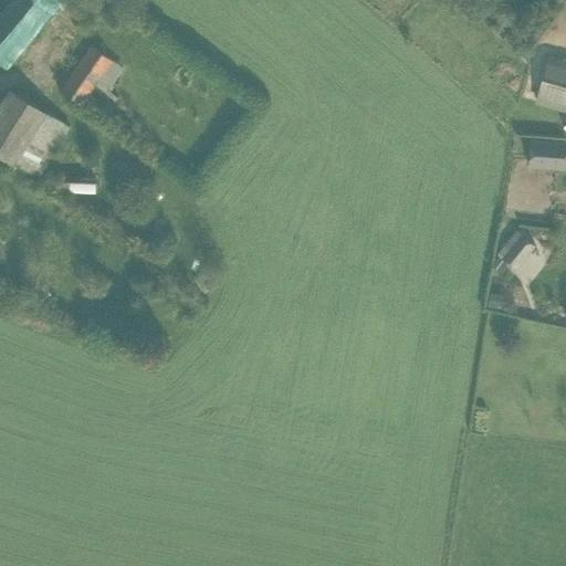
[(11,0),(0,13),(0,63),(6,69),(59,6),(62,8),(66,3),(62,1),(62,0),(11,0)]
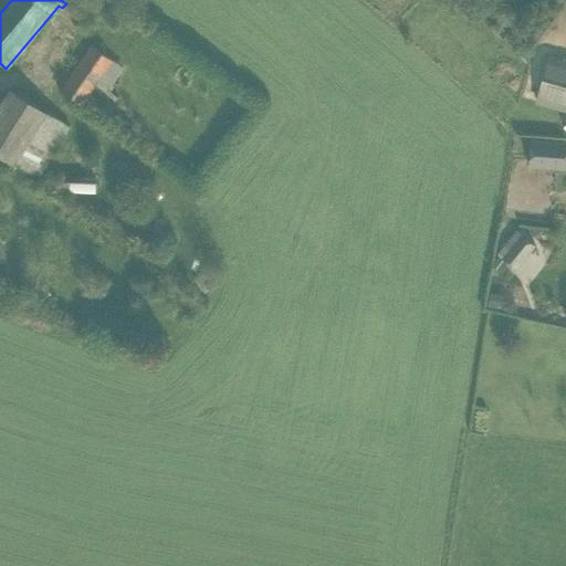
[(113,86),(112,85),(124,67),(113,60),(91,45),(60,91),(82,105),(96,85),(116,100),(118,96),(109,90),(113,86)]
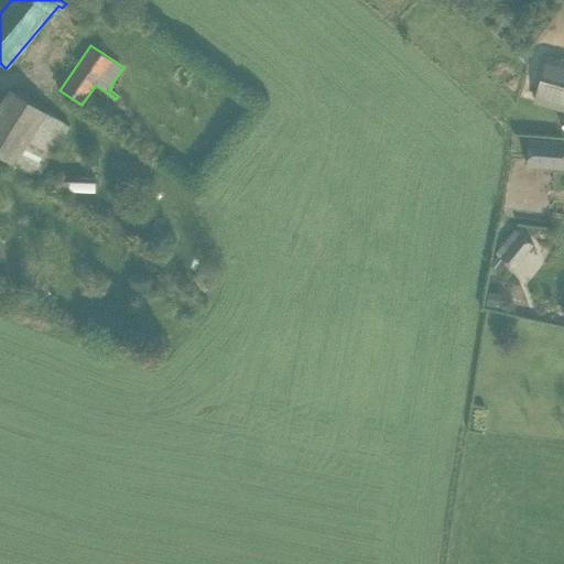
[(563,109),(563,62),(546,56),(534,100),(563,109)]
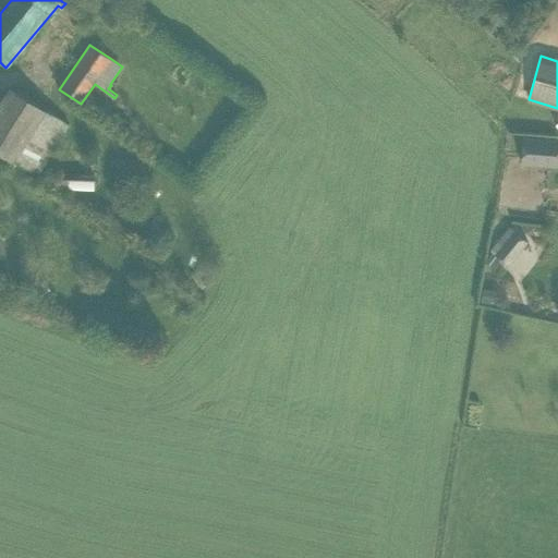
[(0,102),(0,150),(38,173),(69,124),(10,87),(0,102)]
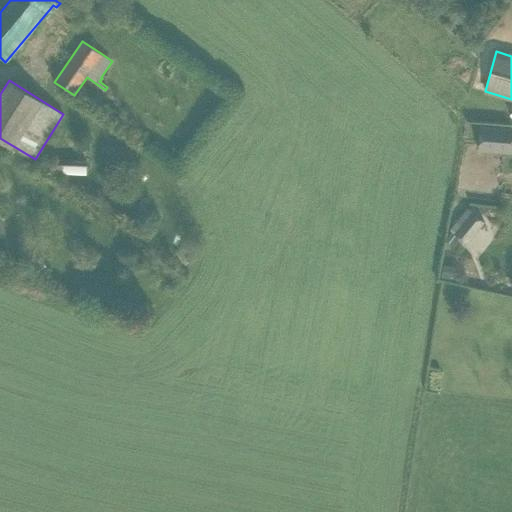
[(511,130),(480,128),(478,146),(511,149),(511,130)]
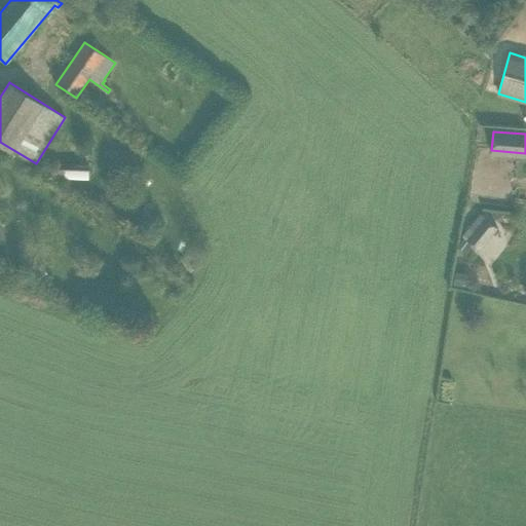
[(485,218),(466,240),(479,251),(497,227),(485,218)]
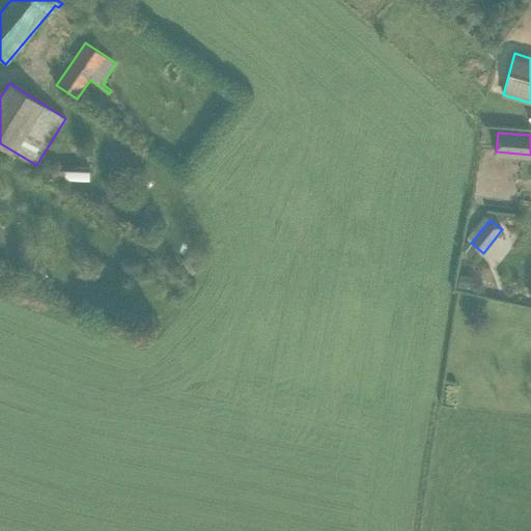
[(460,275),(459,286),(473,288),(475,277),(460,275)]
